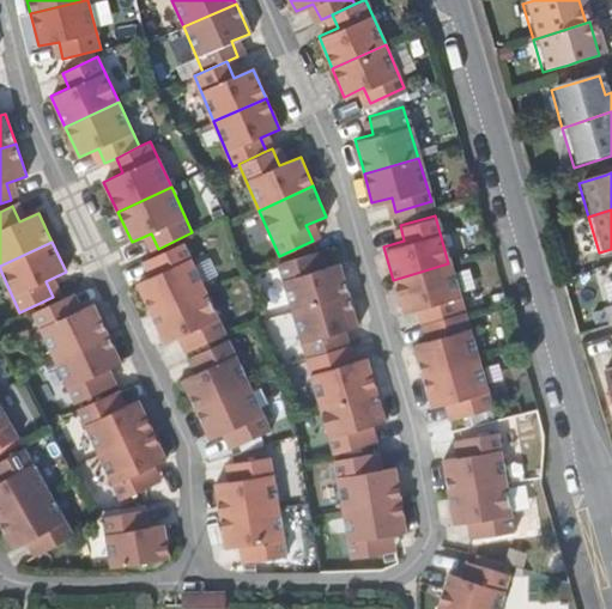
[(138,284),(152,312),(205,287),(185,243),(150,260),(156,274),(138,284)]
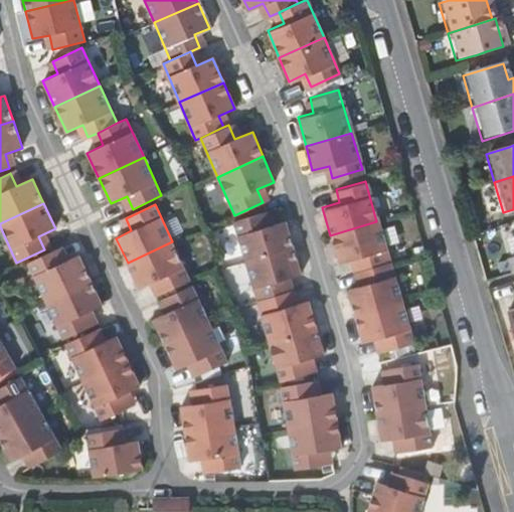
[(232,219),(245,262),(292,246),(286,222),(268,226),(264,211),(232,219)]
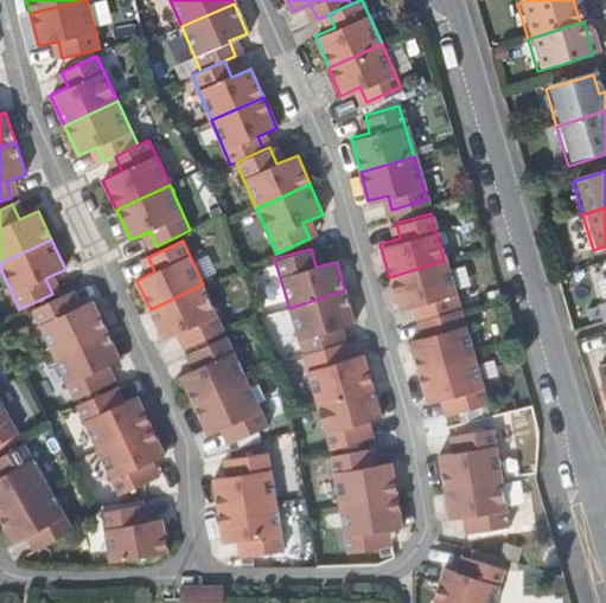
[(458,309),(444,261),(389,277),(397,307),(418,301),(422,319),(458,309)]
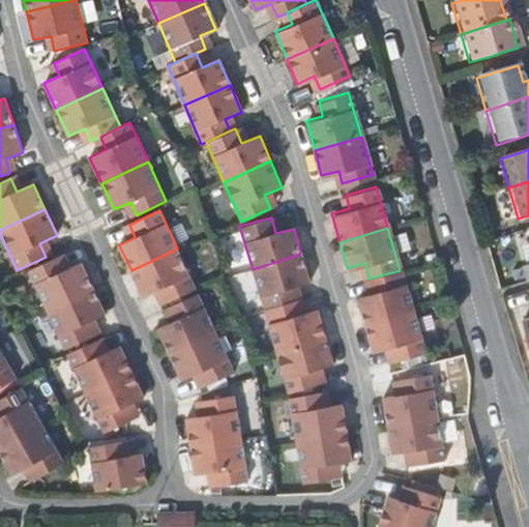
[(177,249),(131,270),(143,296),(160,289),(167,302),(196,289),(177,249)]
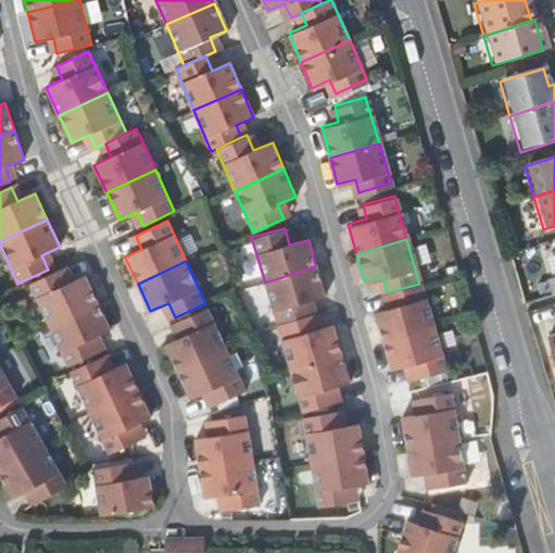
[(315,266),(265,283),(277,324),(310,315),(305,300),(324,294),(315,266)]
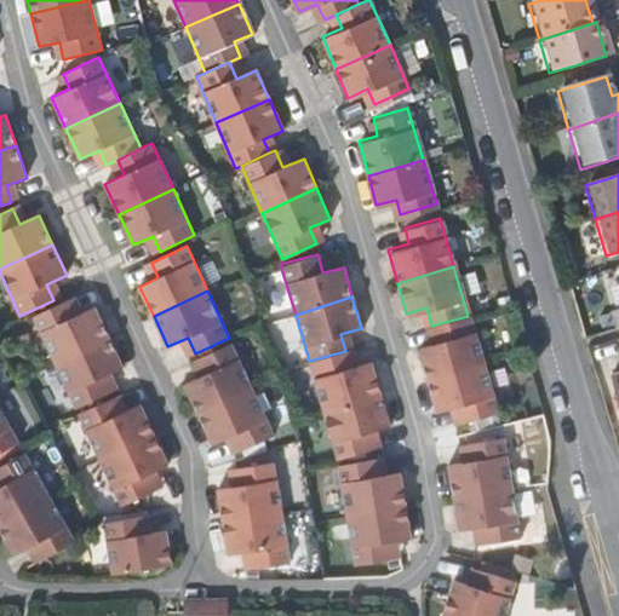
[(55,362),(109,337),(96,308),(76,316),(68,300),(33,316),(55,362)]
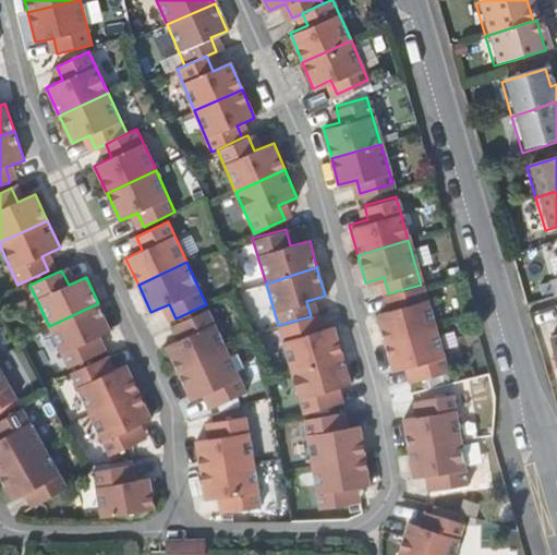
[(383,342),(434,327),(421,285),(388,293),(391,305),(373,311),(383,342)]
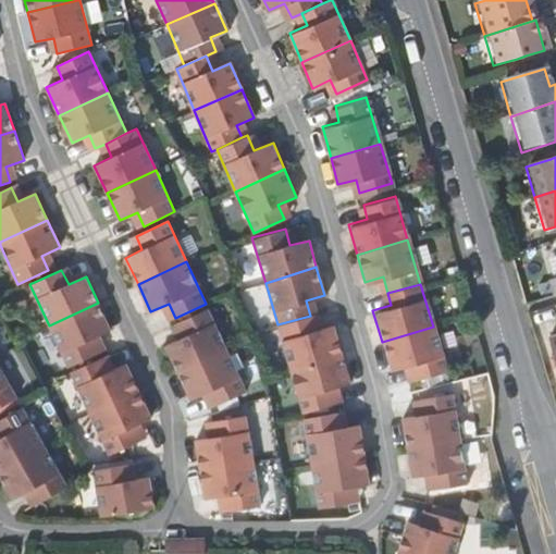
[(111,330),(98,303),(49,325),(70,367),(100,354),(94,339),(111,330)]
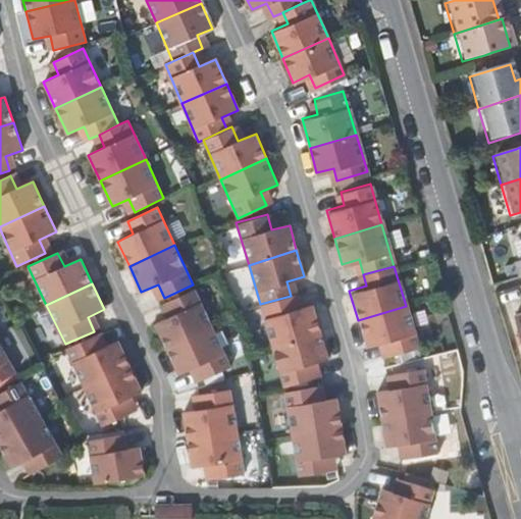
[(156,323),(167,349),(213,326),(196,290),(166,303),(172,315),(156,323)]
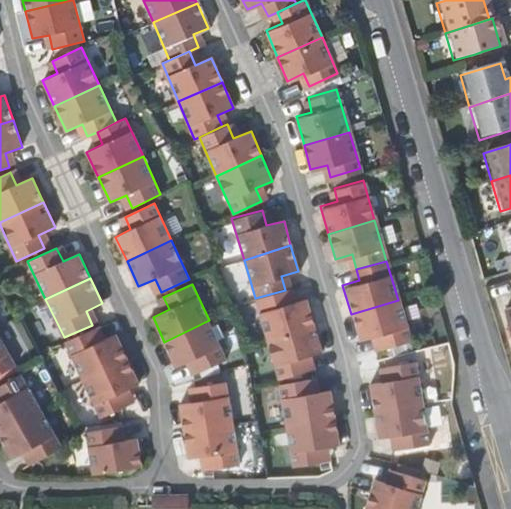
[(285,290),(255,298),(267,337),(312,324),(305,300),(289,304),(285,290)]
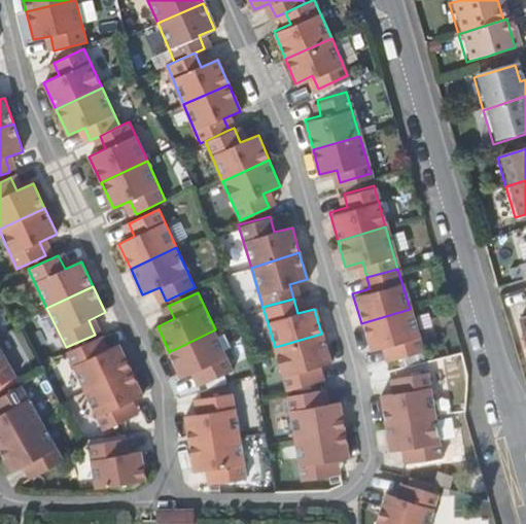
[(421,348),(410,309),(361,323),(369,347),(386,342),(389,356),(421,348)]
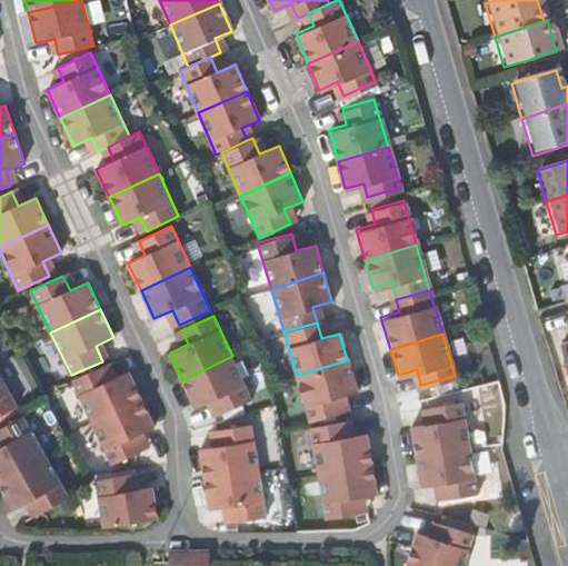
[(252,399),(232,356),(182,380),(197,408),(215,400),(221,414),(252,399)]
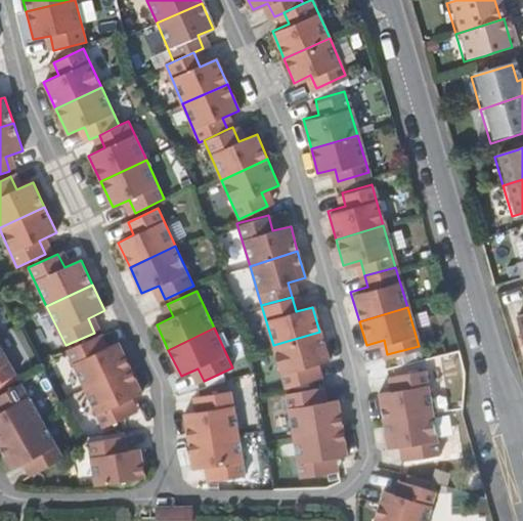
[(319,332),(273,345),(286,387),(314,380),(311,364),(328,359),(319,332)]
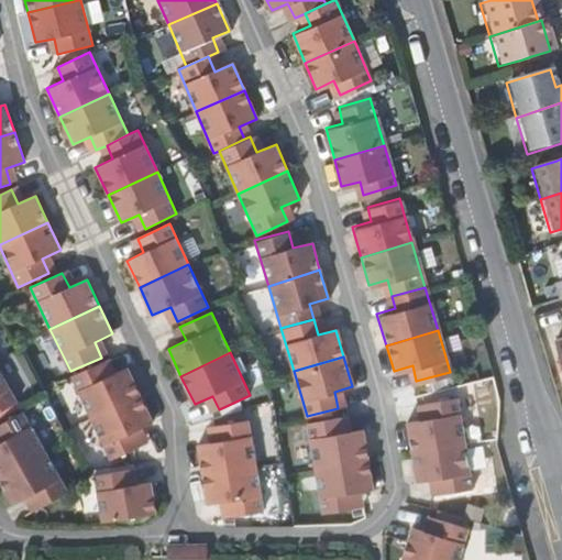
[(91,418),(141,395),(128,369),(110,376),(103,362),(72,376),(91,418)]
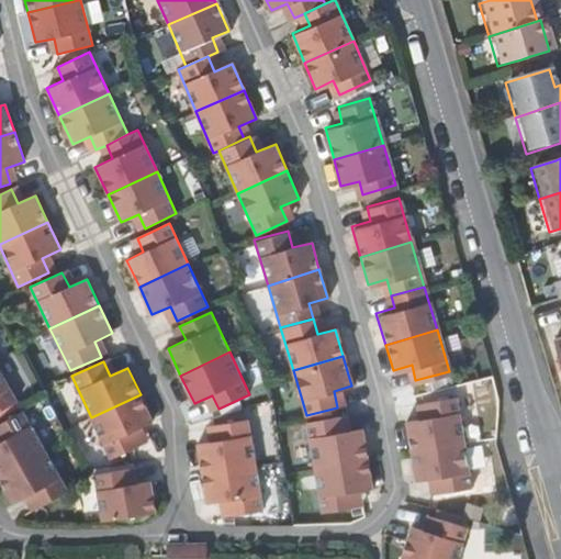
[(0,413),(17,404),(0,377),(0,413)]
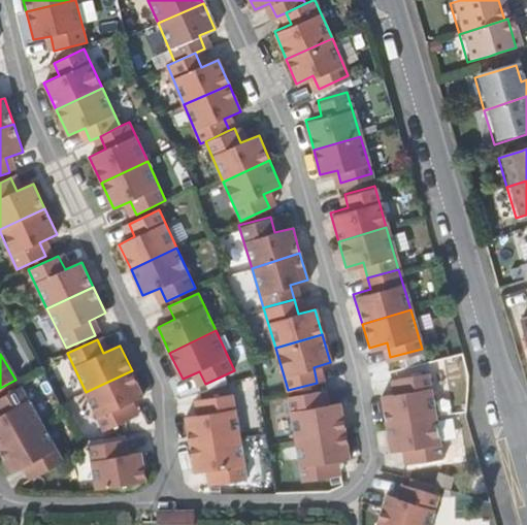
[(132,370),(86,392),(105,431),(134,418),(128,404),(144,396),(132,370)]
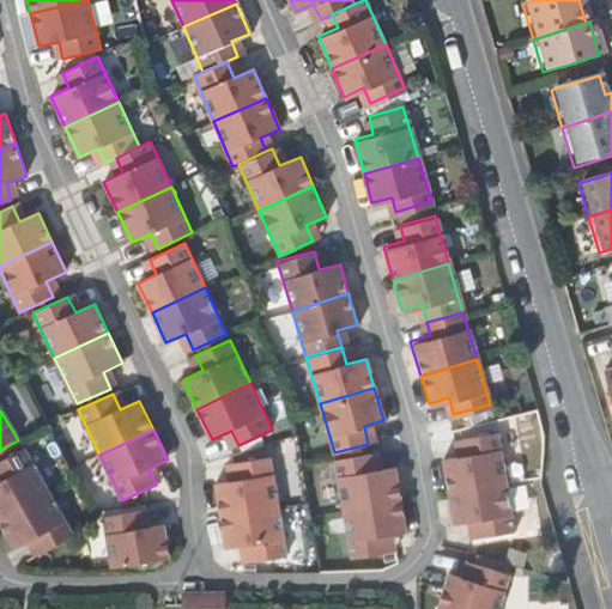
[(446,492),(502,481),(494,430),(458,434),(460,451),(440,454),(446,492)]
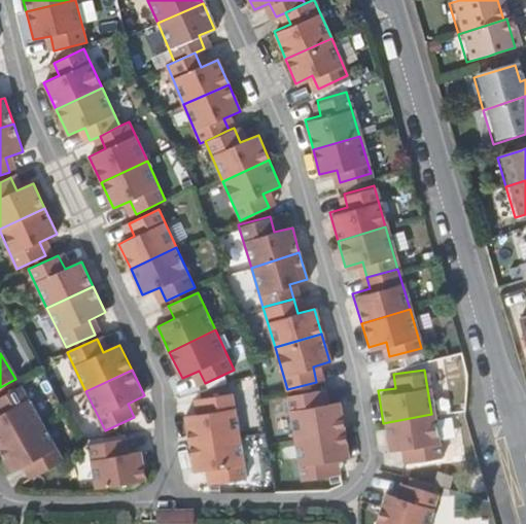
[(286,394),(293,437),(343,428),(340,402),(321,405),(318,388),(286,394)]
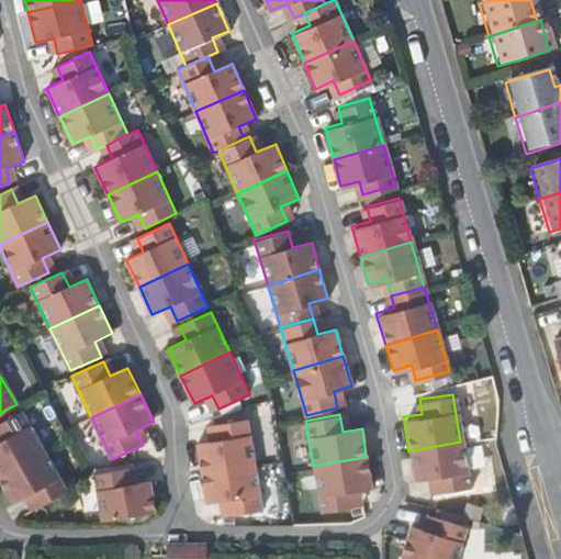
[(0,478),(45,454),(22,415),(0,426),(0,478)]
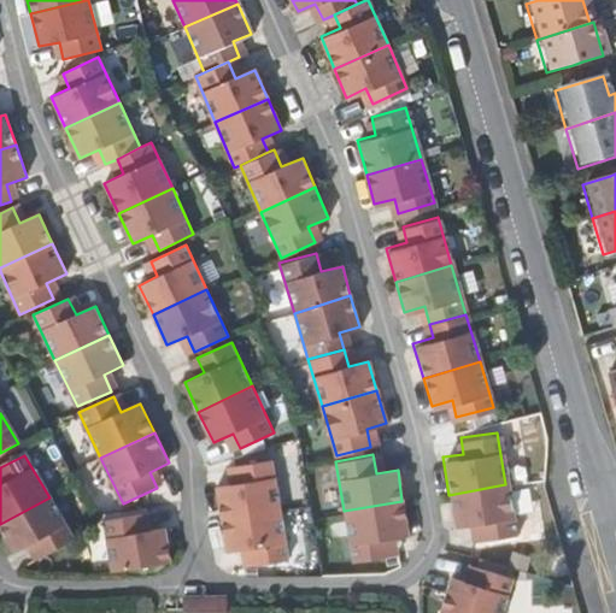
[(217,487),(223,519),(282,508),(273,458),(236,465),(239,482),(217,487)]
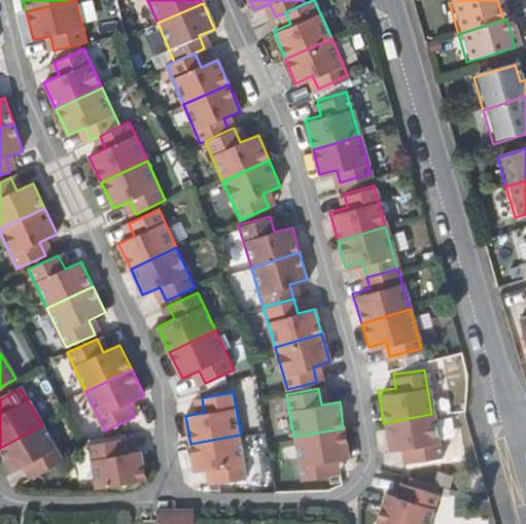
[(437,452),(431,414),(383,423),(387,447),(406,445),(407,457),(437,452)]
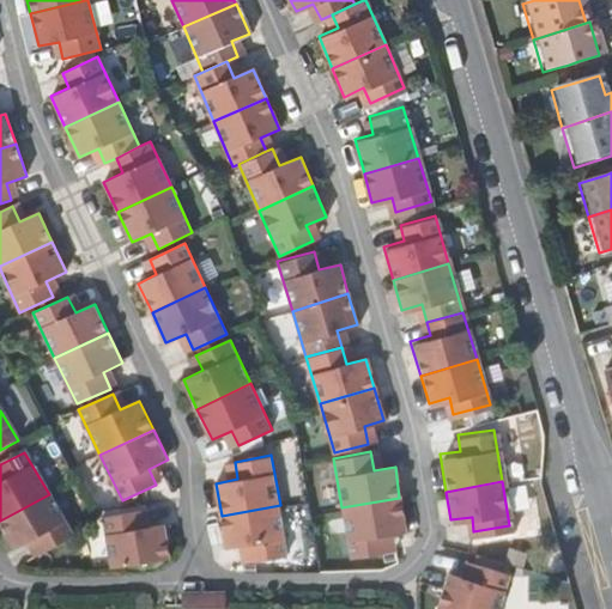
[(73,536),(49,494),(0,521),(0,525),(14,552),(32,542),(41,555),(73,536)]
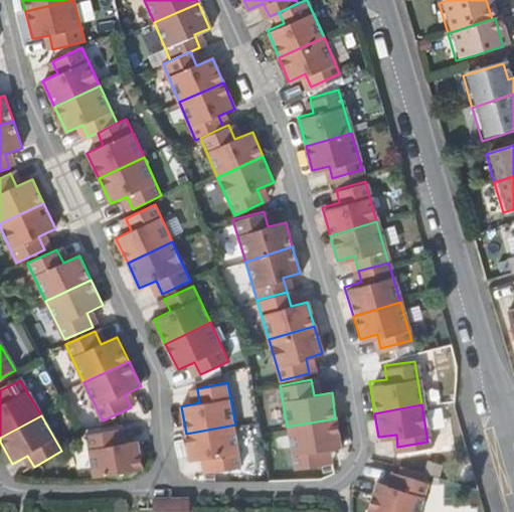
[(335,418),(287,427),(295,469),(327,464),(325,450),(340,448),(335,418)]
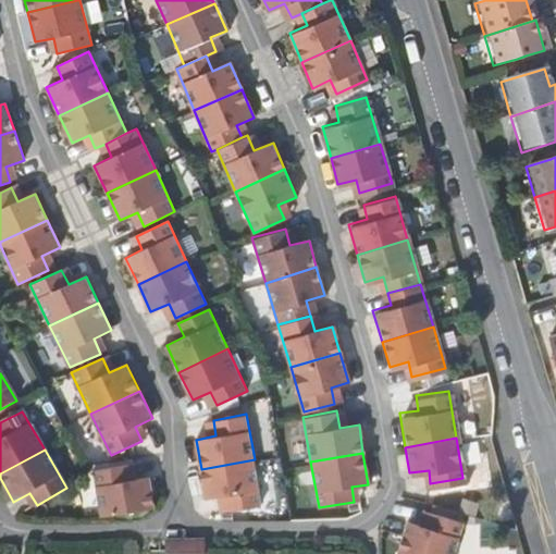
[(262,506),(255,459),(201,469),(207,499),(226,496),(229,511),(262,506)]
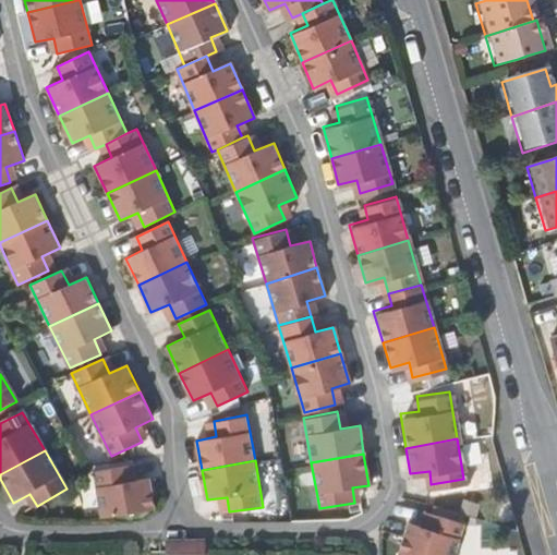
[(132,481),(129,466),(95,472),(103,517),(156,509),(152,479),(132,481)]
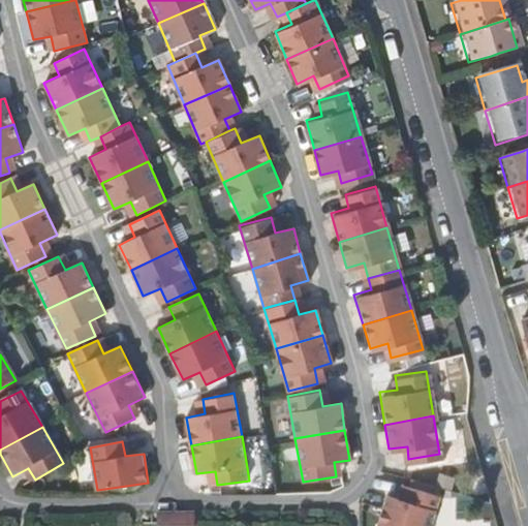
[(432,525),(440,494),(407,485),(404,499),(386,494),(377,525),(432,525)]
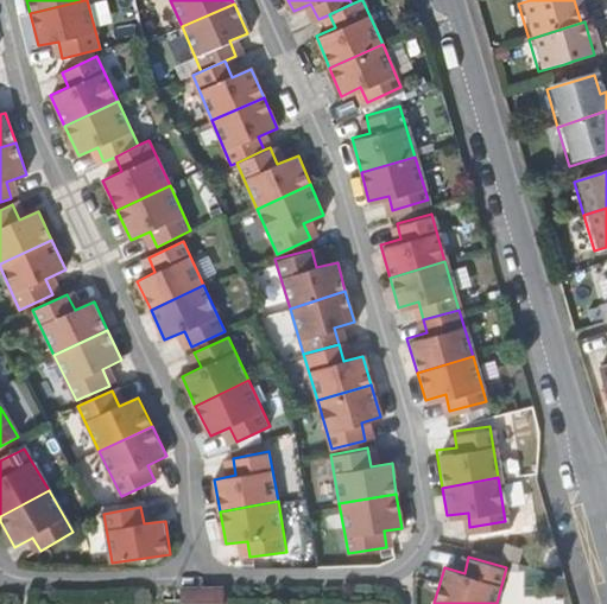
[(228,597),(228,587),(171,589),(172,598),(181,598),(181,603),(222,603),(222,596),(228,597)]
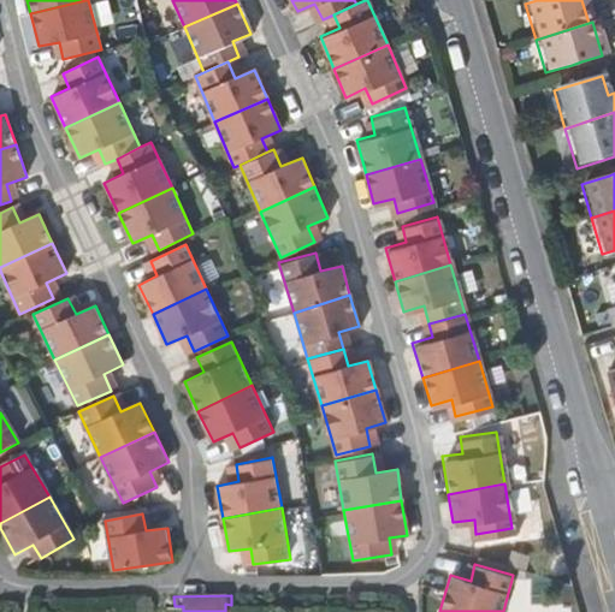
All buildings are outlined.
